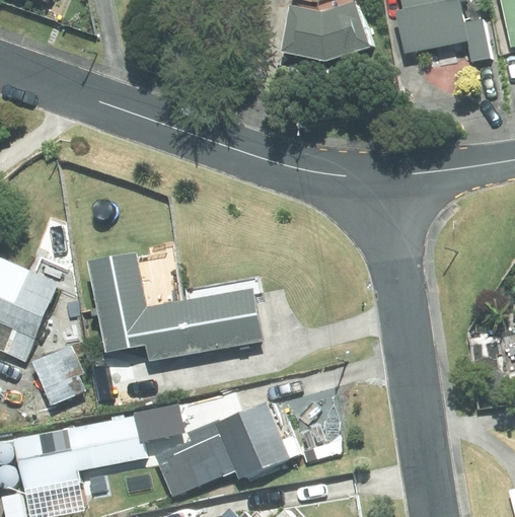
[(401,0),(403,10),(395,11),(403,53),(465,41),(469,61),(489,58),(482,20),(463,24),(458,0),(401,0)]
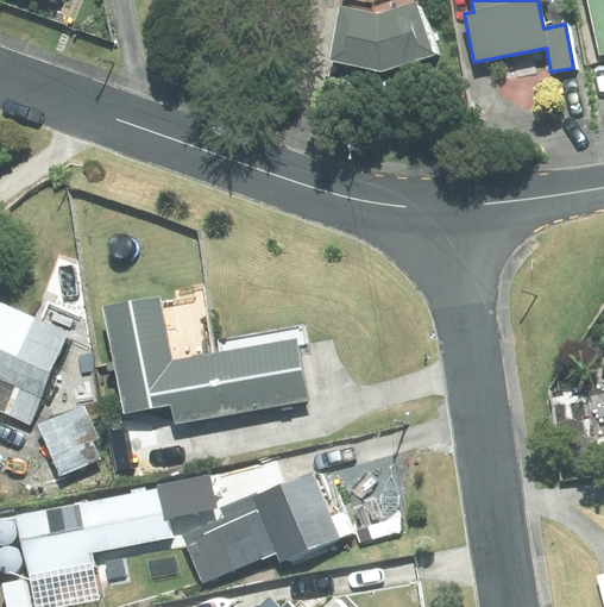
[(585,0),(597,55),(603,52),(603,0),(585,0)]
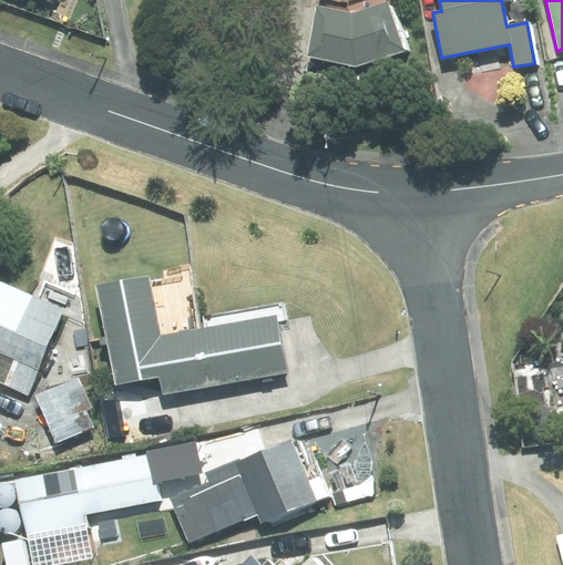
[(320,7),(308,57),(356,68),(407,50),(390,1),(355,13),(320,7)]
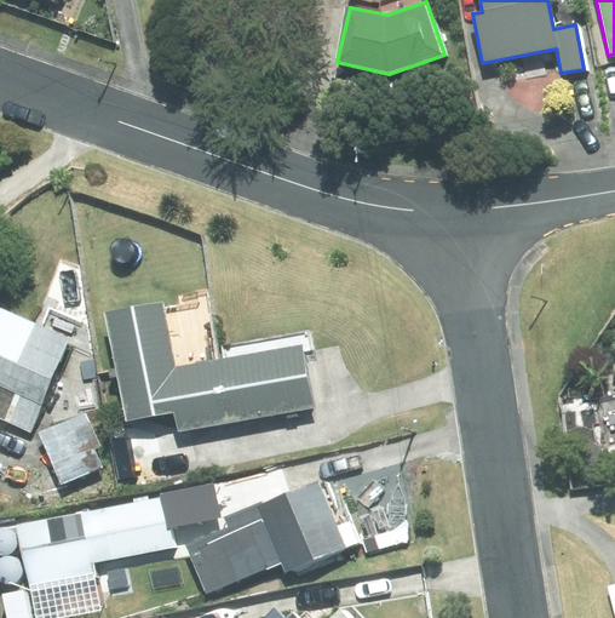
[(107,313),(125,421),(174,411),(177,430),(312,407),(302,347),(174,368),(164,302),(107,313)]
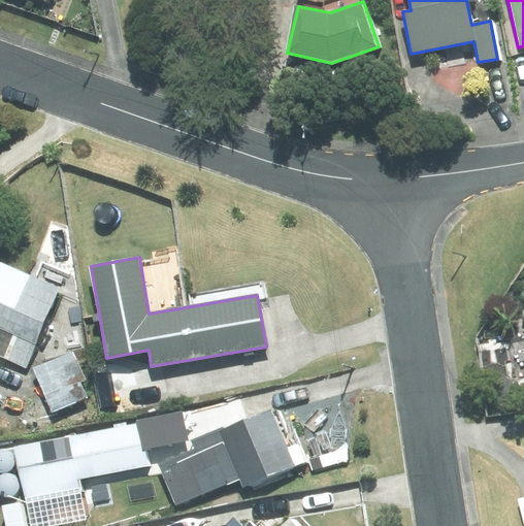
[(0,357),(23,367),(60,290),(0,261),(0,357)]
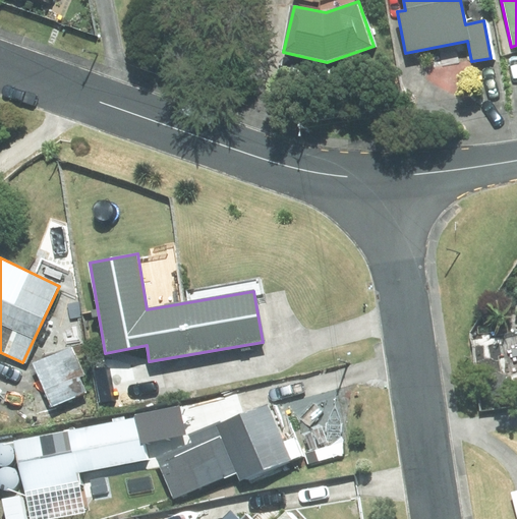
[(32,363),(51,406),(88,390),(70,347),(32,363)]
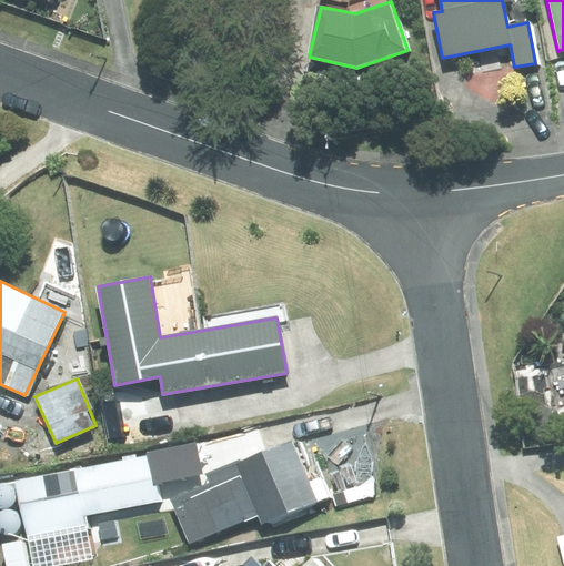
[(158,499),(155,483),(172,478),(175,496),(168,497),(185,544),(259,515),(260,524),(328,496),(323,477),(310,479),(295,440),(207,473),(209,483),(198,485),(195,472),(204,470),(199,444),(71,468),(76,493),(48,497),(43,475),(16,479),(27,539),(87,528),(83,514),(158,499)]
